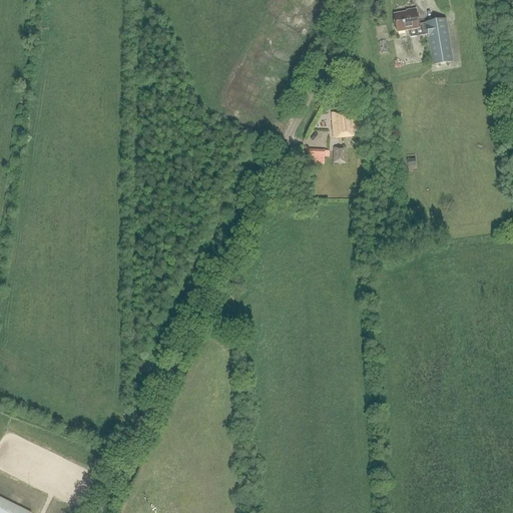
[(410,37),(427,34),(433,65),(453,62),(446,19),(425,23),(425,24),(419,25),(416,11),(394,14),(397,32),(409,30),(410,37)]
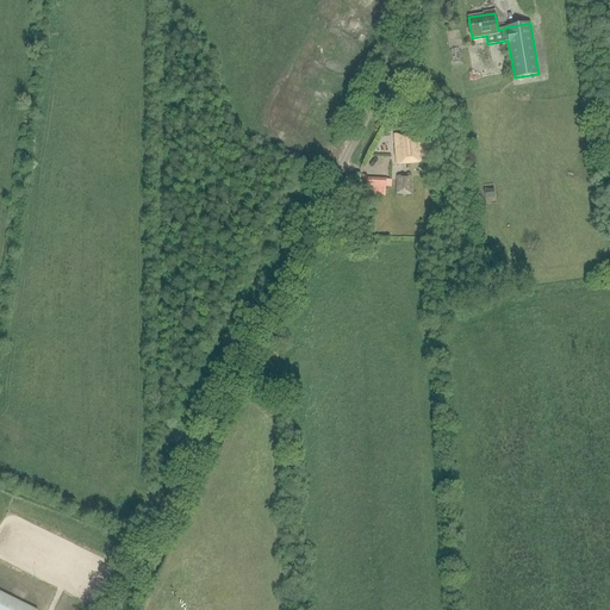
[(398,165),(423,162),(422,139),(418,139),(417,126),(406,128),(408,134),(394,135),(398,165)]
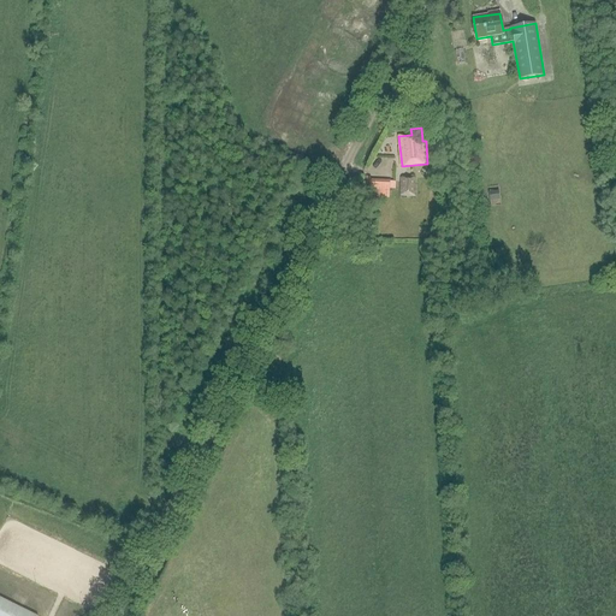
[(400,178),(400,196),(415,197),(416,178),(400,178)]
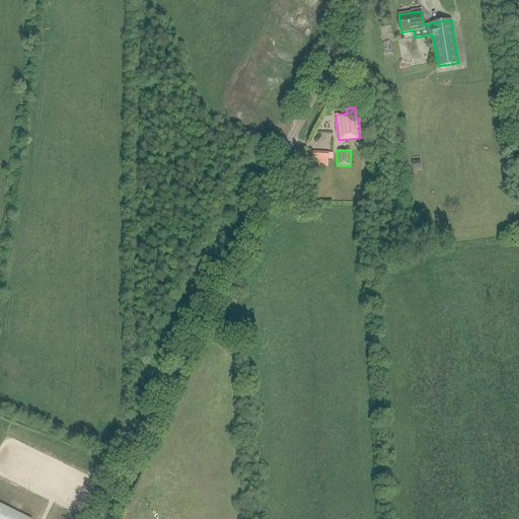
[(314,151),(313,166),(327,166),(327,159),(332,159),(334,153),(328,153),(328,152),(314,151)]
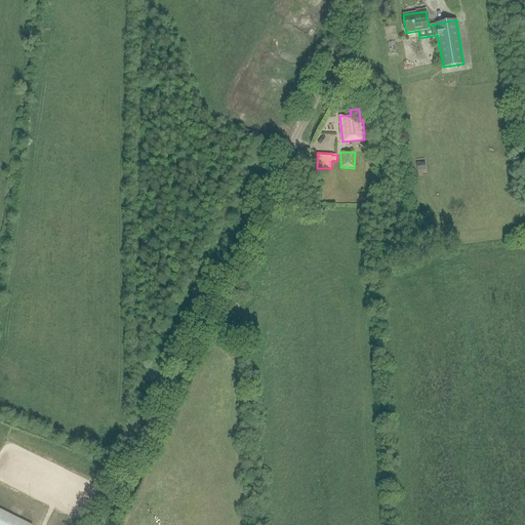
[(425,163),(416,164),(417,171),(426,170),(425,163)]
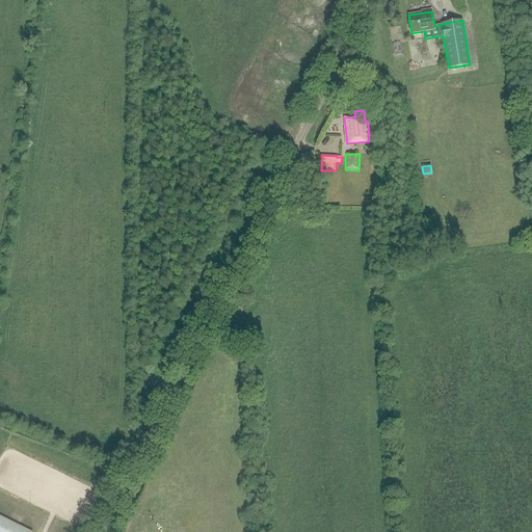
[(31,531),(0,515),(0,531),(31,531)]
